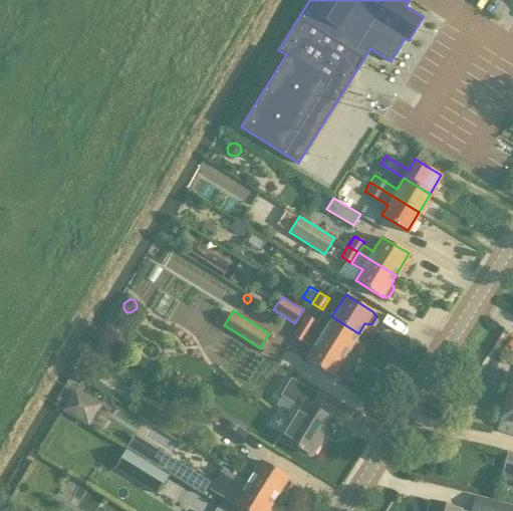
[(309,332),(345,354),(358,333),(331,316),(324,312),(318,321),(305,314),(298,325),(309,332)]
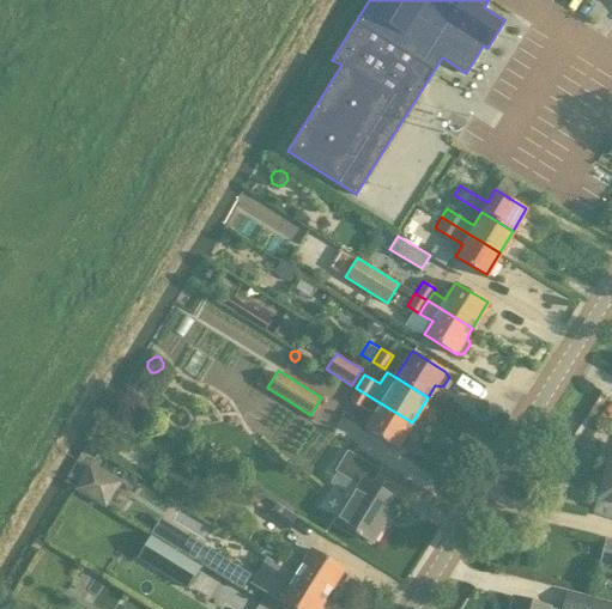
[(255,382),(259,384),(264,384),(266,381),(265,376),(261,373),(256,373),(254,378),(255,382)]
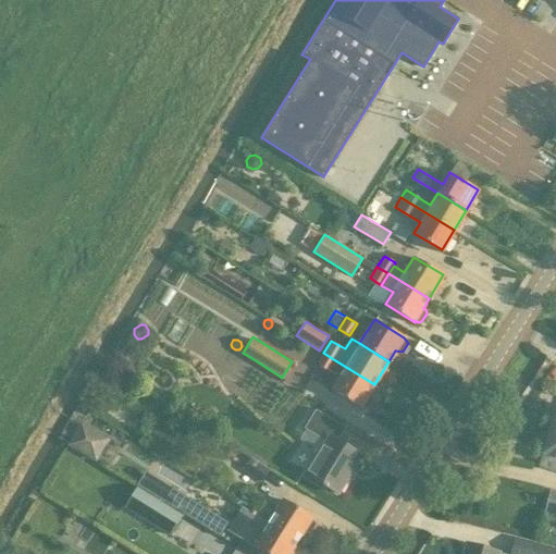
[(329,371),(335,360),(323,353),(317,364),(329,371)]
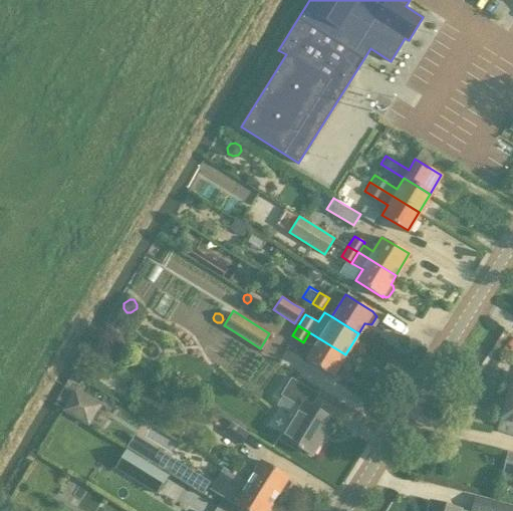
[(340,362),(345,354),(309,332),(303,342),(308,345),(310,341),(314,344),(305,358),(332,375),(333,373),(336,375),(339,374),(343,367),(343,364),(340,362)]
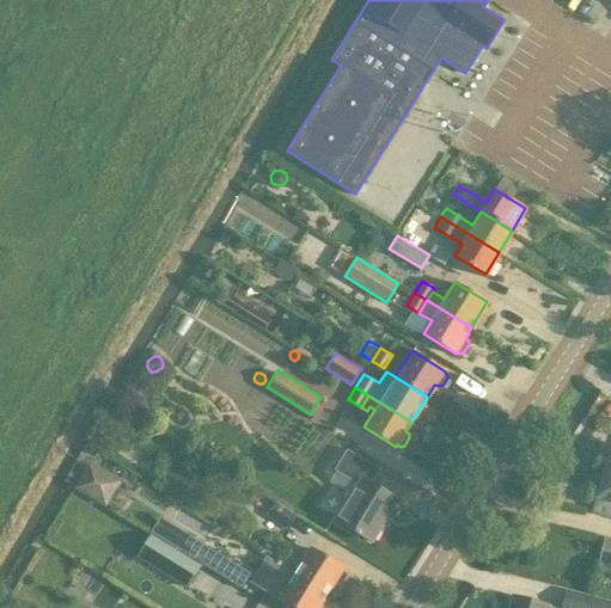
[(610,514),(610,444),(593,509),(610,514)]
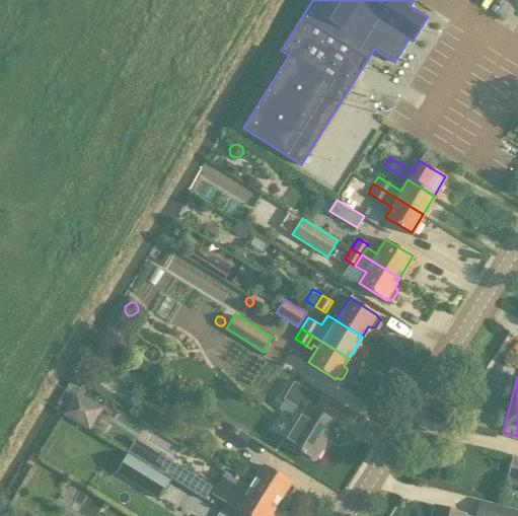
[(315,458),(337,423),(314,409),(321,397),(294,380),(284,397),(305,410),(286,440),(315,458)]
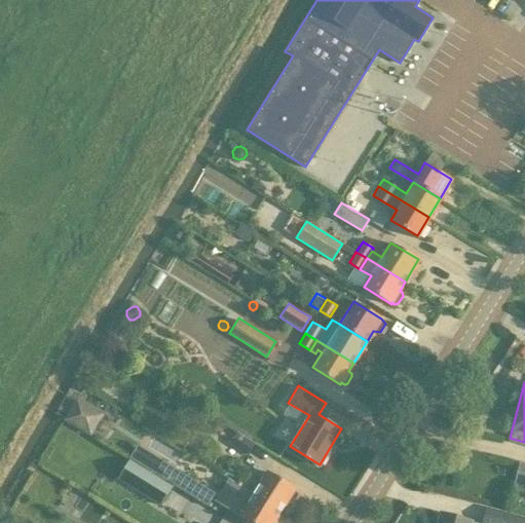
[(62,418),(87,434),(100,413),(74,398),(62,418)]
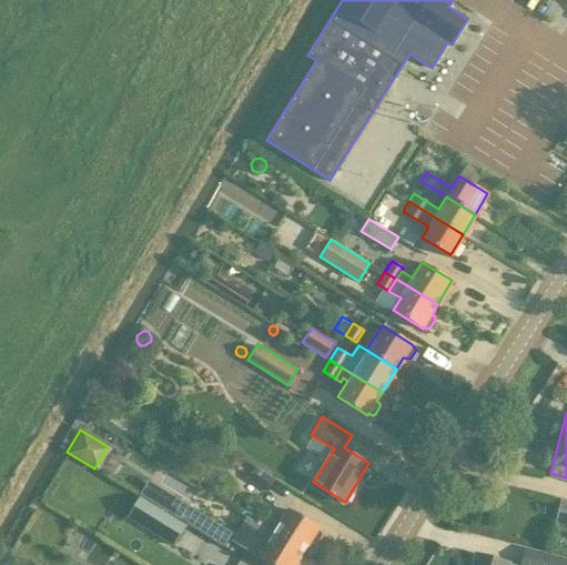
[(244,480),(263,493),(272,480),(252,467),(244,480)]
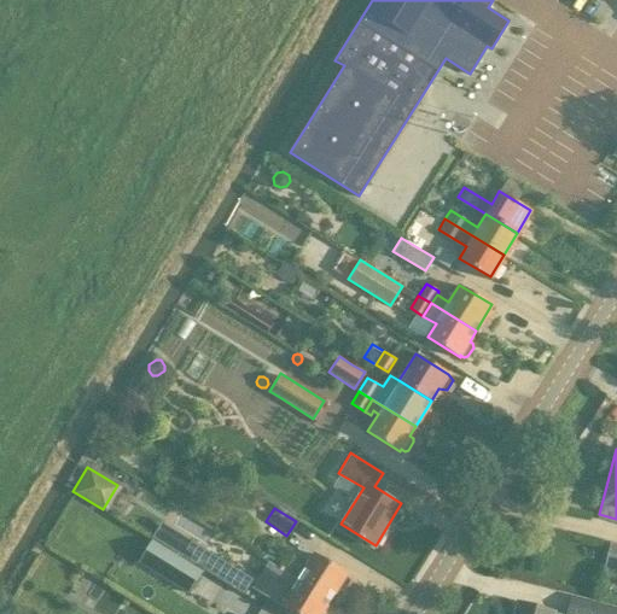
[(159,521),(151,537),(243,592),(251,578),(159,521)]
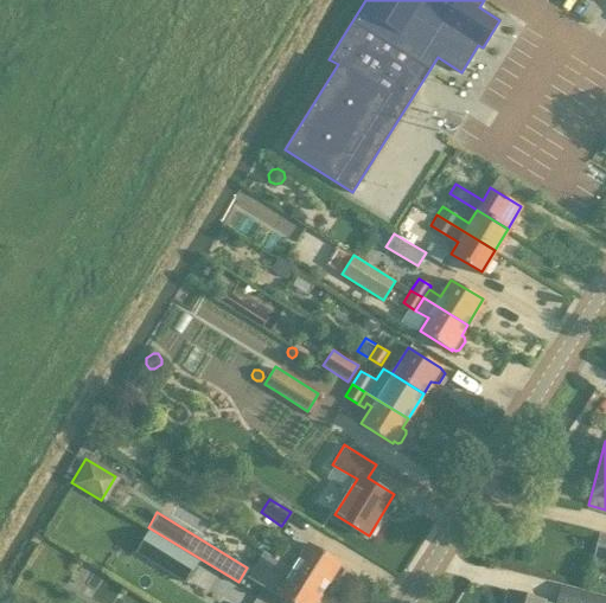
[(605,556),(605,533),(600,532),(594,553),(605,556)]
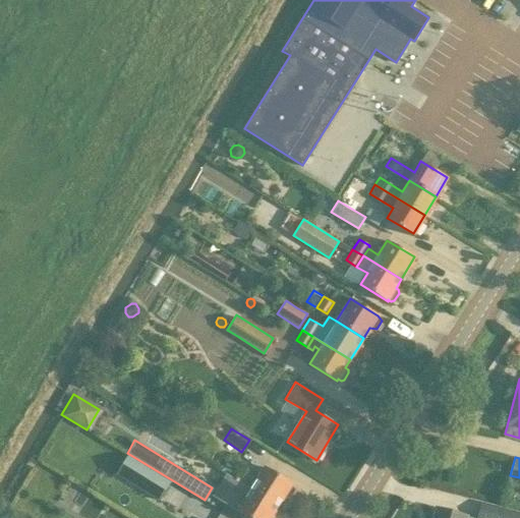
[(129,458),(119,474),(159,499),(169,482),(129,458)]
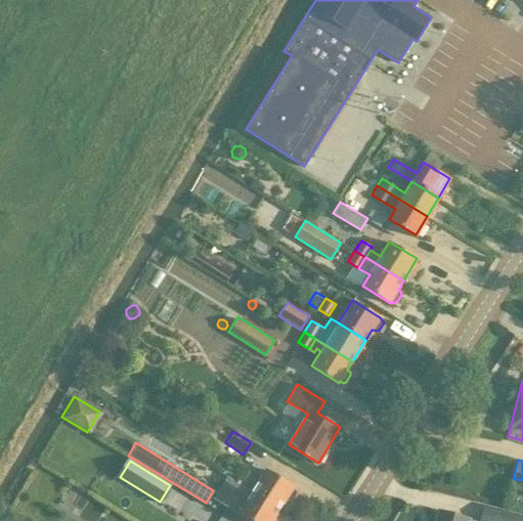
[(226,464),(221,471),(230,477),(232,478),(236,471),(226,464)]
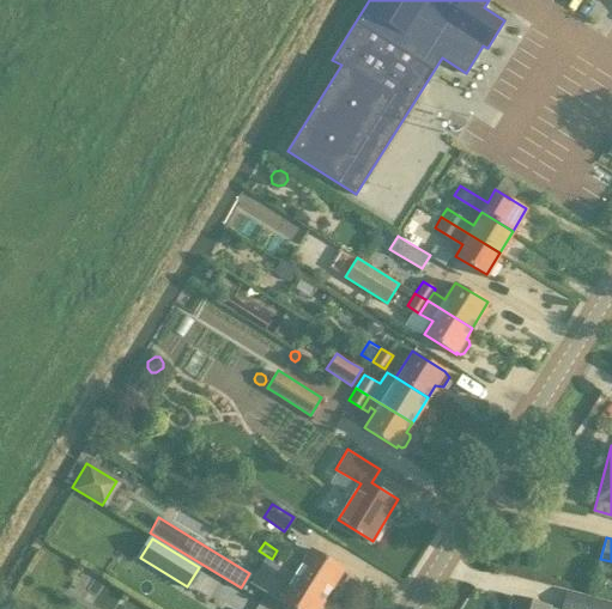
[(277,550),(272,559),(284,566),(290,556),(292,554),(279,546),(277,550)]
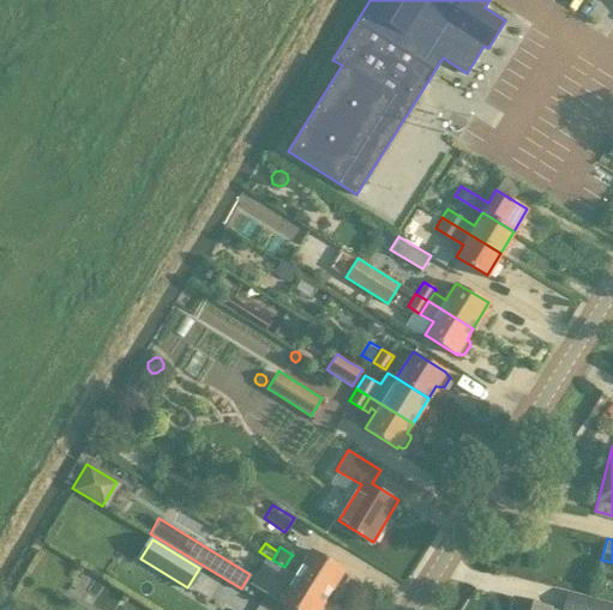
[(284,567),(295,574),(328,595),(334,585),(342,586),(348,575),(343,569),(344,568),(312,548),(302,565),(290,557),(284,567)]
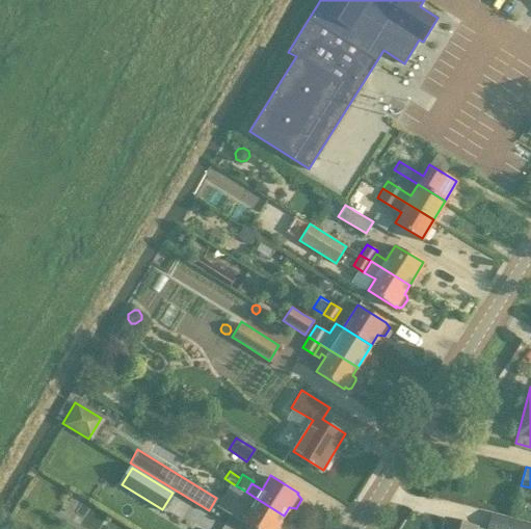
[(220,506),(242,520),(256,528),(274,528),(284,516),(256,498),(246,492),(236,485),(234,484),(220,506)]
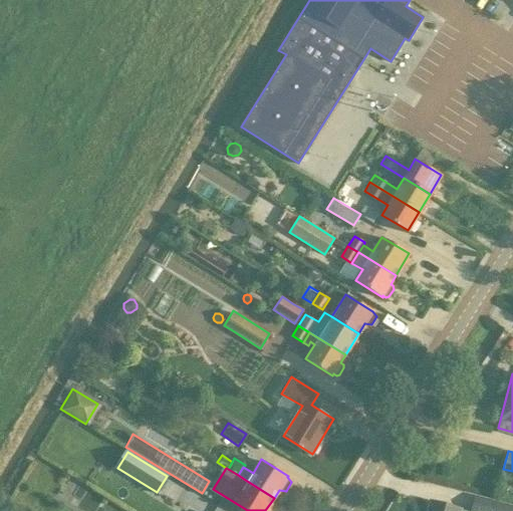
[(178,501),(185,489),(167,479),(160,491),(178,501)]
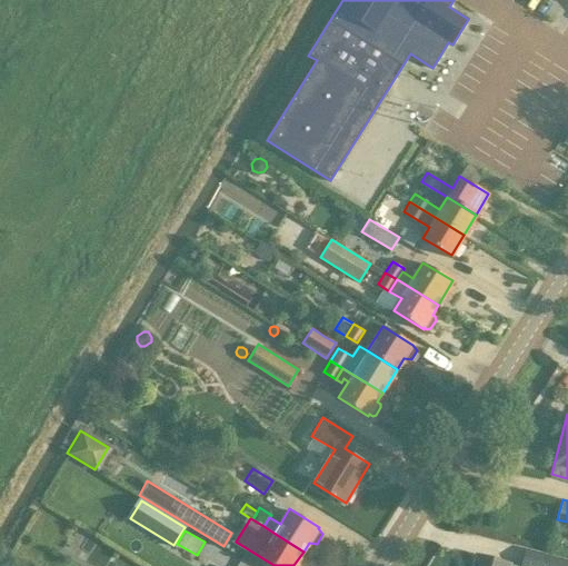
[(567,565),(567,557),(526,546),(520,565),(567,565)]
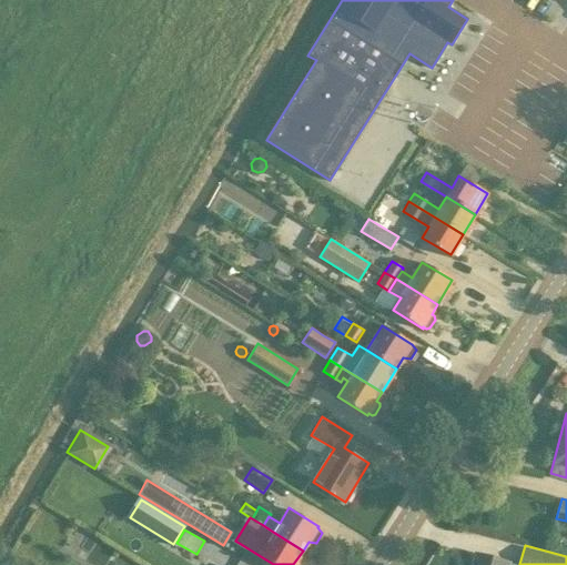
[(517,564),(508,563),(508,562),(476,553),(472,564),(517,564)]
